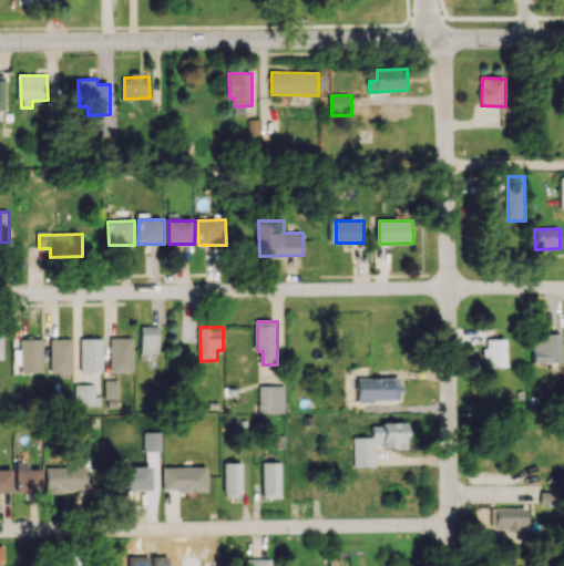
[(161,328),(143,328),(143,354),(160,354),(161,328)]
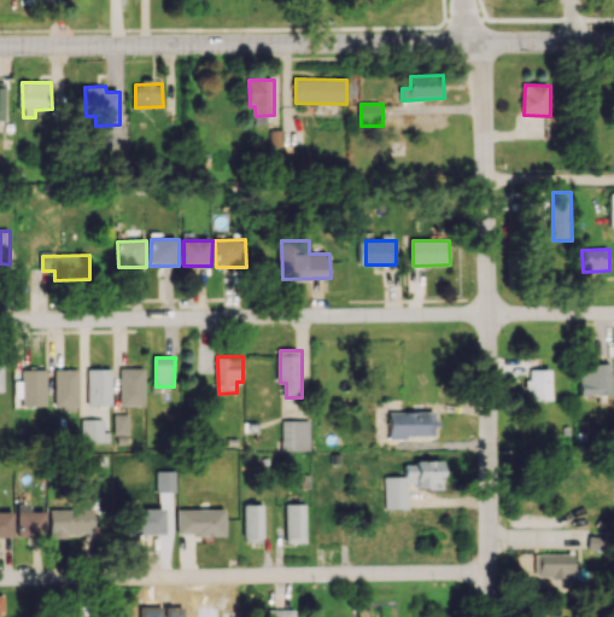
[(610,365),(582,365),(583,397),(612,396),(610,365)]
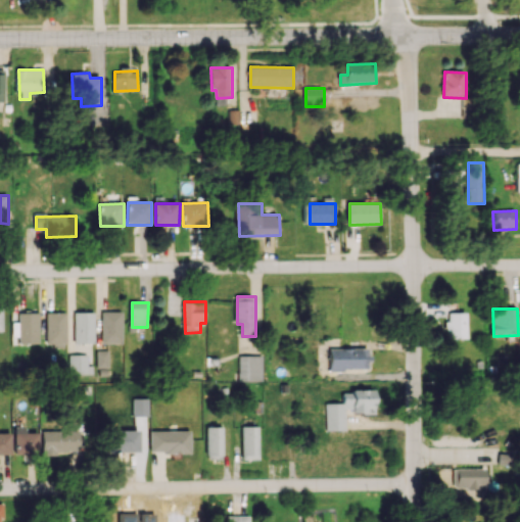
[(124,344),(124,313),(103,312),(103,343),(124,344)]
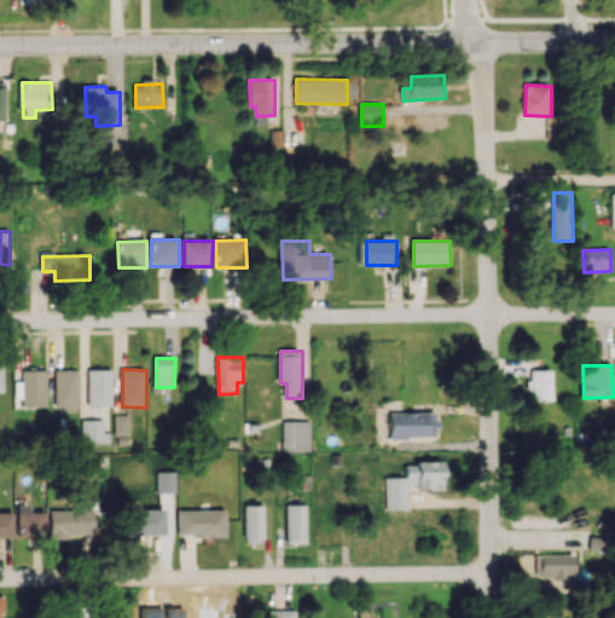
[(57,410),(80,410),(80,370),(57,370),(57,410)]
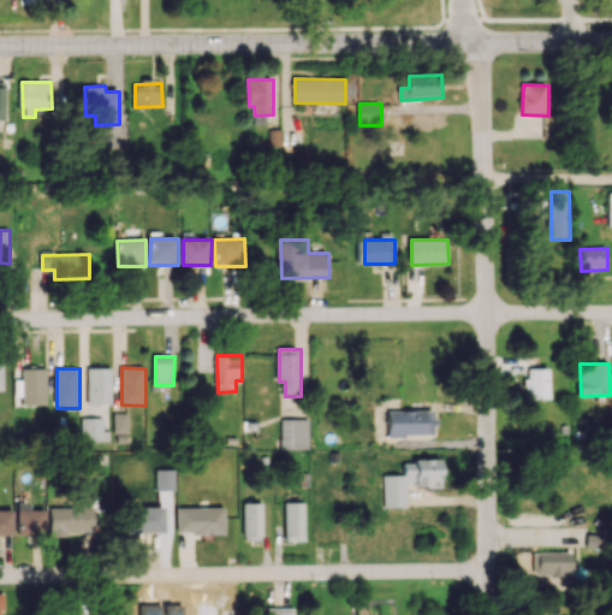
[(113,368),(89,370),(89,406),(113,404),(113,368)]
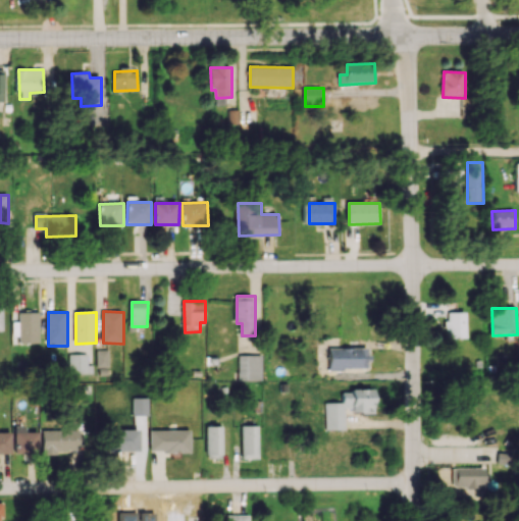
[(20,344),(41,343),(41,313),(20,313),(20,344)]
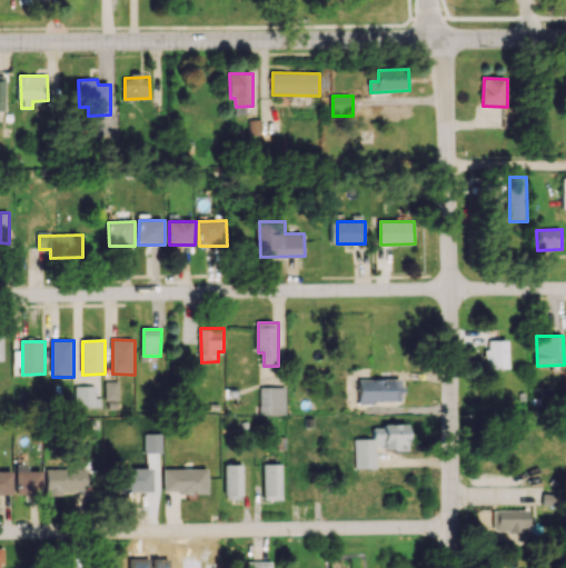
[(509,369),(510,341),(488,341),(488,360),(492,360),(492,369),(509,369)]
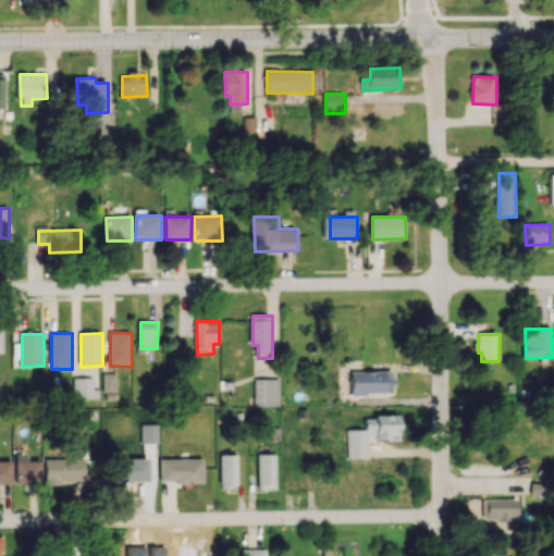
[(353,372),(353,395),(395,394),(395,372),(353,372)]
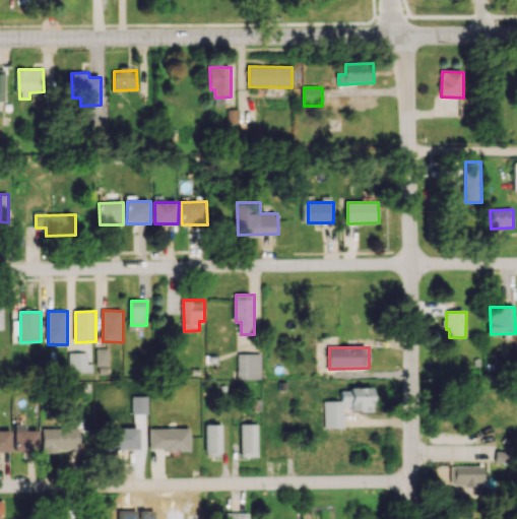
[(110,349),(99,349),(99,366),(110,366),(110,349)]
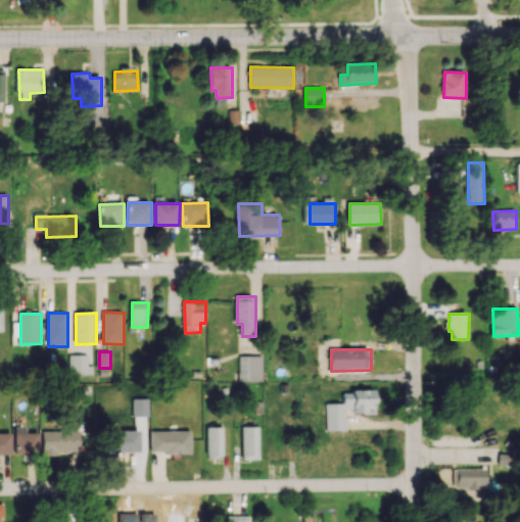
[(71,356),(72,375),(95,374),(95,366),(90,366),(90,356),(71,356)]
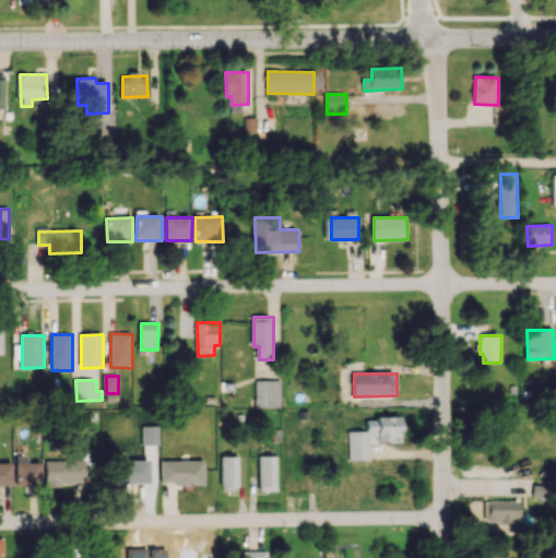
[(258,408),(282,407),(282,381),(258,381),(258,408)]
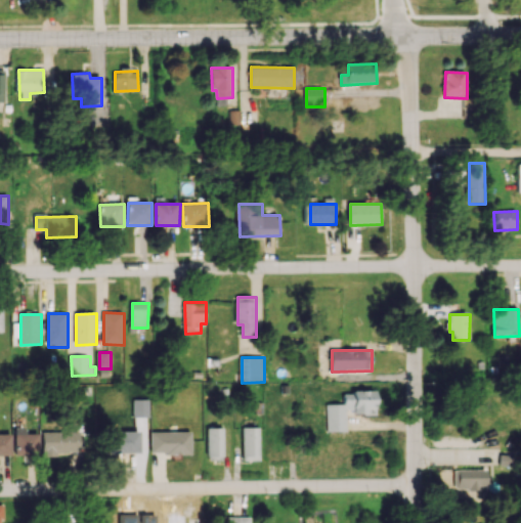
[(329,432),(348,432),(348,413),(377,413),(377,392),(345,392),(345,404),(328,404),(329,432)]
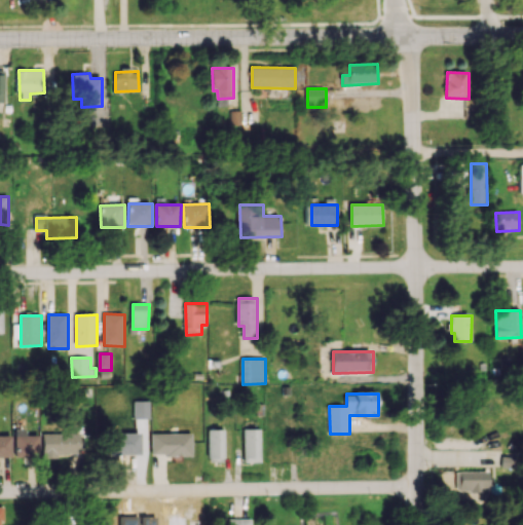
[(136,419),(151,419),(151,402),(136,402),(136,419)]
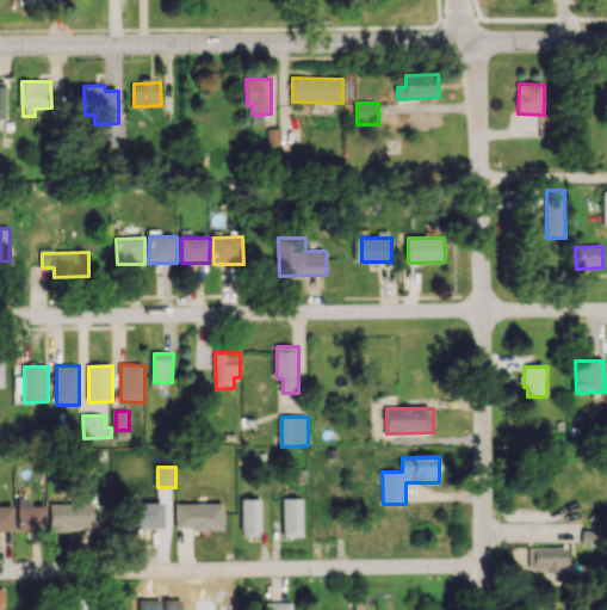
[(47,506),(30,506),(30,499),(19,499),(19,533),(47,531),(47,506)]
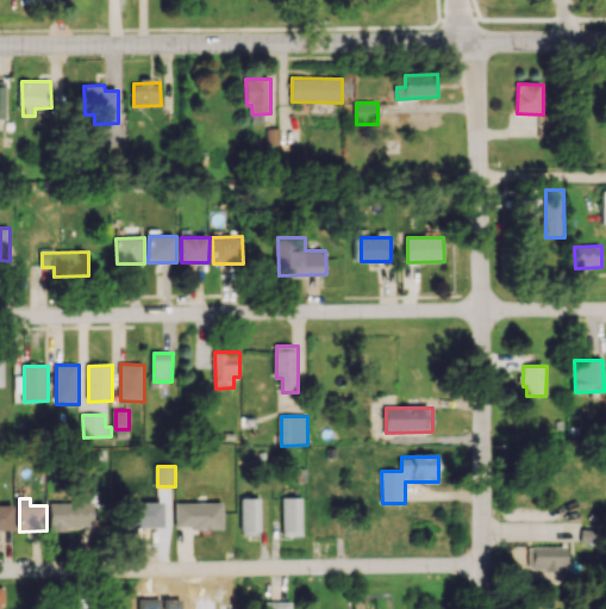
[(283,536),(304,536),(304,498),(285,498),(283,536)]
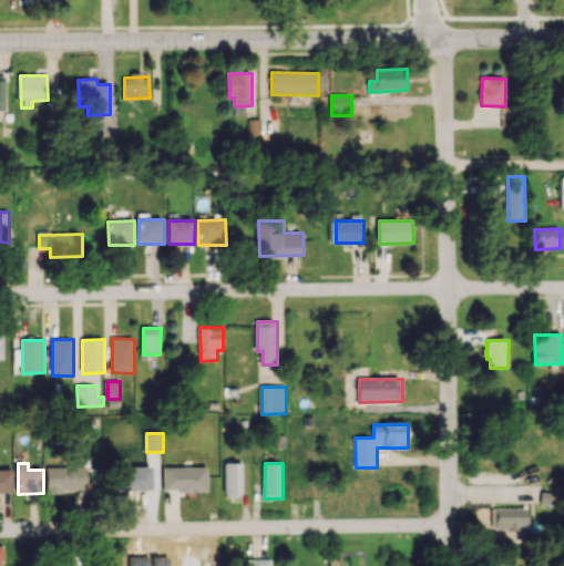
[(244,464),(226,464),(226,498),(244,498),(244,464)]
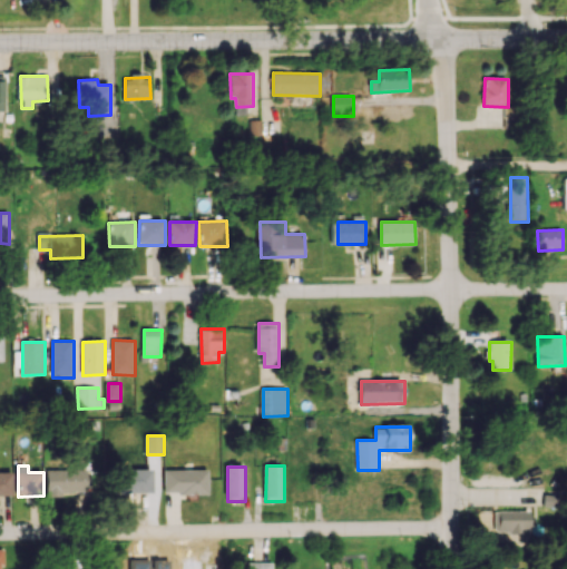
[(120,493),(154,493),(153,470),(119,470),(120,493)]
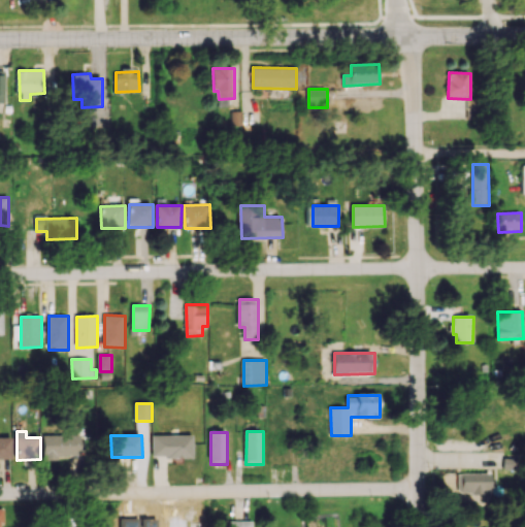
[(154,435),(153,458),(193,458),(194,436),(154,435)]
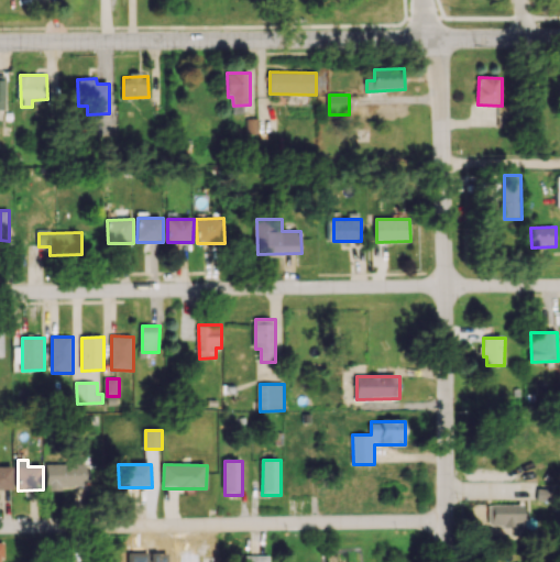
[(0,489),(13,489),(13,466),(0,466),(0,489)]
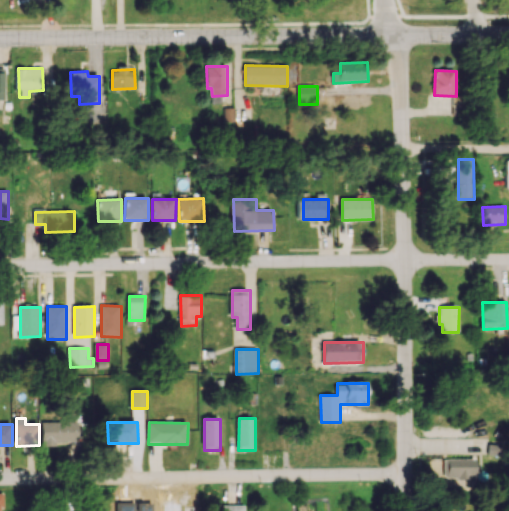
[(479,458),(449,459),(449,479),(479,478),(479,458)]
